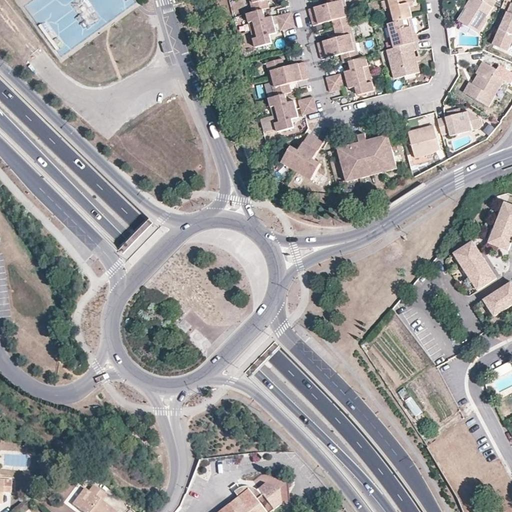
[(264,11),(268,10),(266,1),(272,0),(248,0),(252,14),(264,11)]
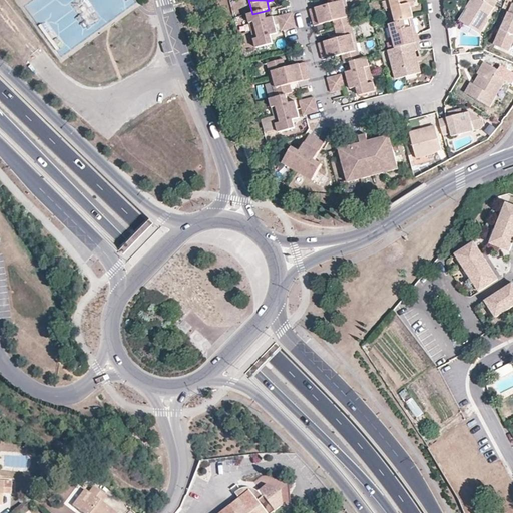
[(327,0),(328,3),(309,8),(311,17),(347,7),(345,0),(327,0)]
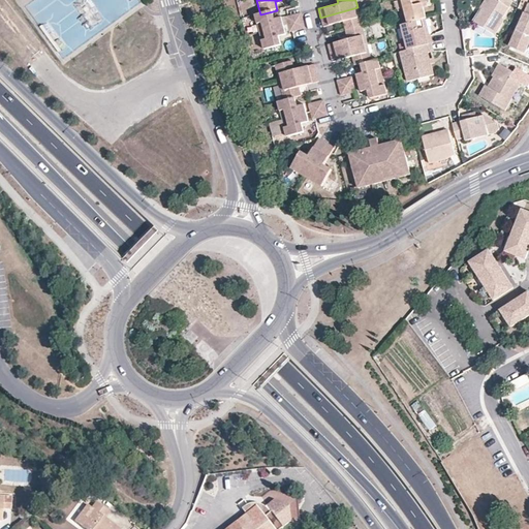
[(398,0),(405,24),(422,20),(424,19),(422,8),(421,4),(425,3),(424,0),(398,0)]
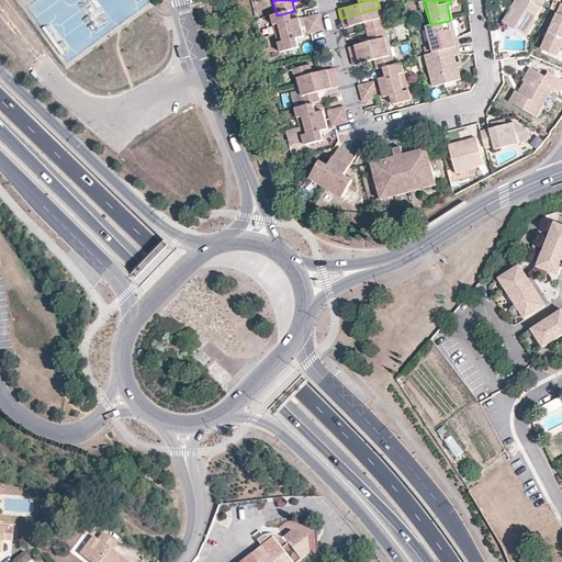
[(516,0),(512,8),(515,10),(507,25),(526,37),(537,21),(534,19),(544,1),(542,0),(516,0)]
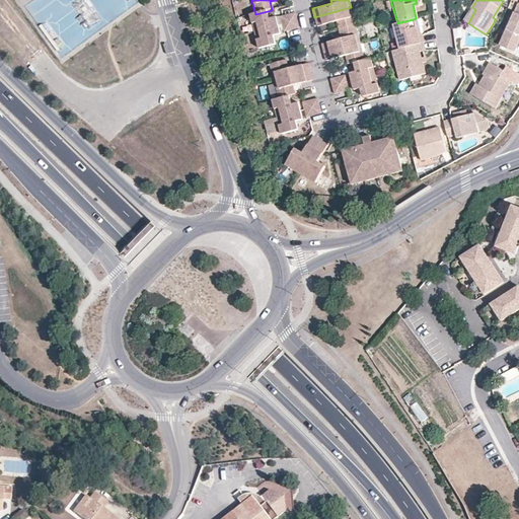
[(121,3),(110,5),(114,16),(123,14),(121,3)]
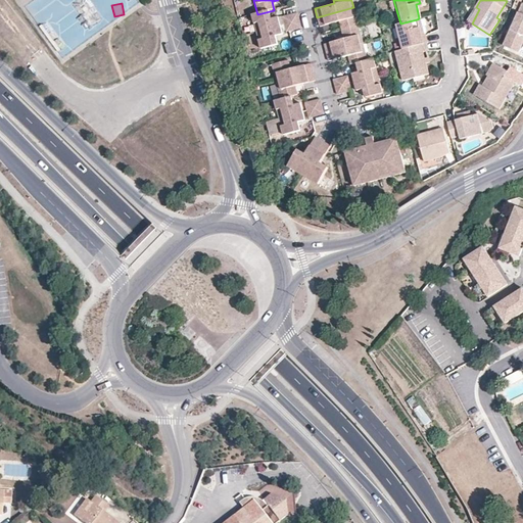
[(317,17),(319,26),(339,20),(341,30),(359,26),(353,7),(317,17)]
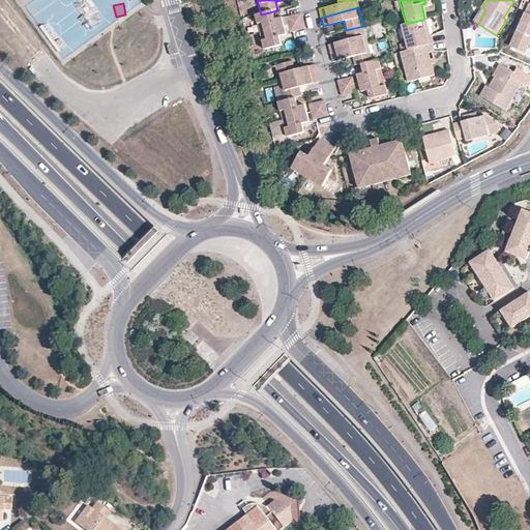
[(486,9),(482,7),(474,21),(478,24),(486,9)]
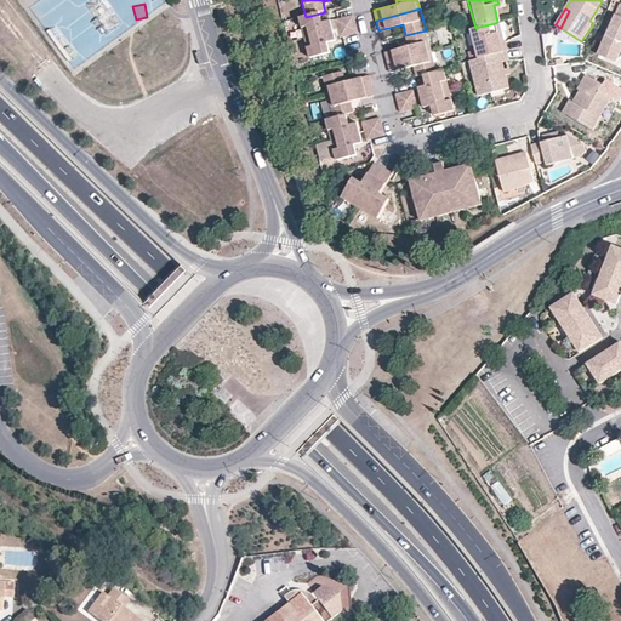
[(300,18),(305,40),(331,33),(329,23),(323,24),(320,13),(306,17),(300,18)]
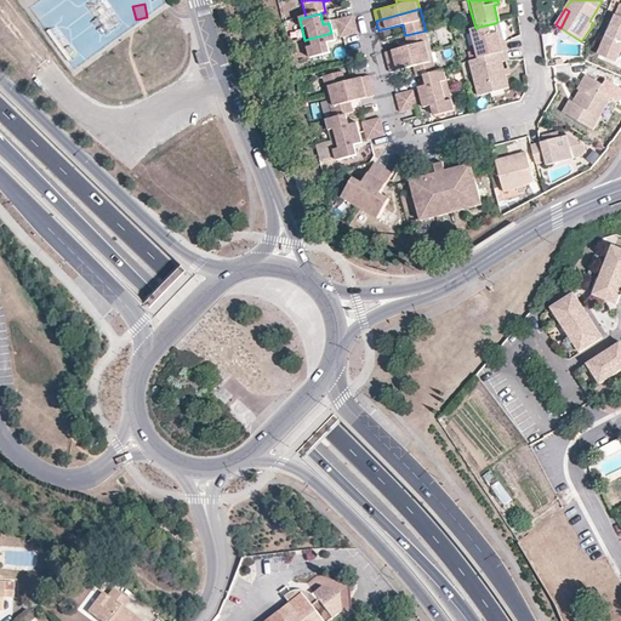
[(620,17),(616,15),(599,55),(617,63),(620,53),(620,17)]
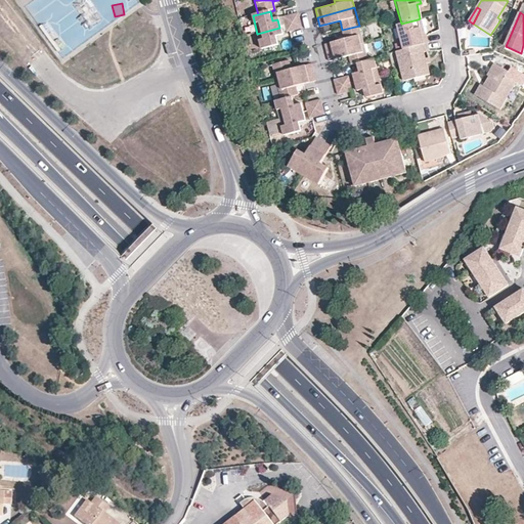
[(281,19),(284,27),(299,23),(298,15),(281,19)]
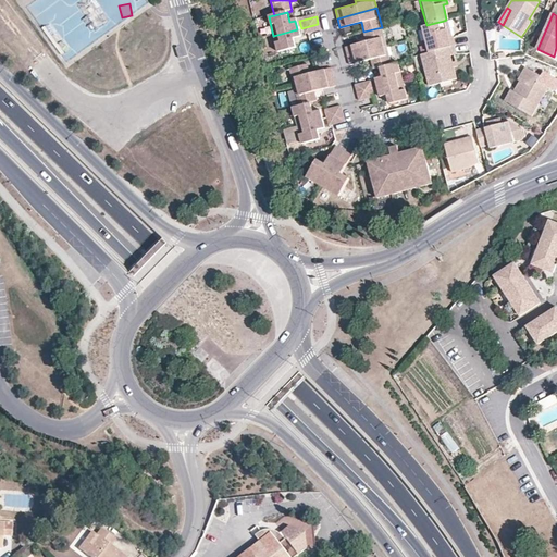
[(421,26),(426,44),(428,44),(430,52),(454,46),(455,46),(454,37),(452,37),(448,38),(444,21),(426,25),(421,26)]
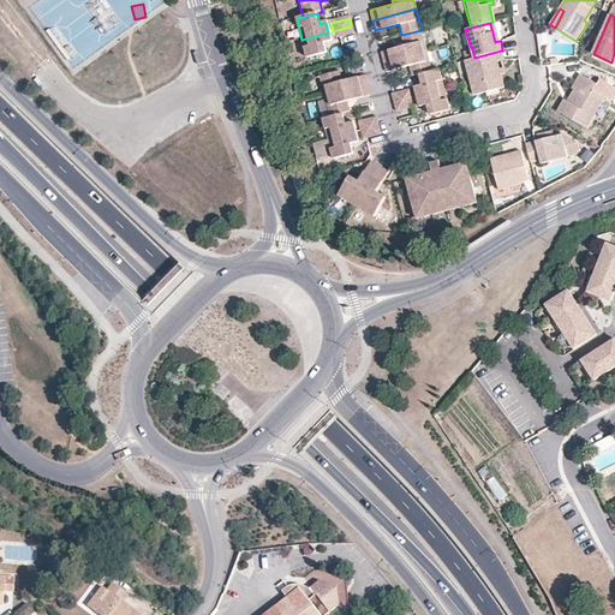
[(353,35),(351,27),(333,31),(335,40),(353,35)]
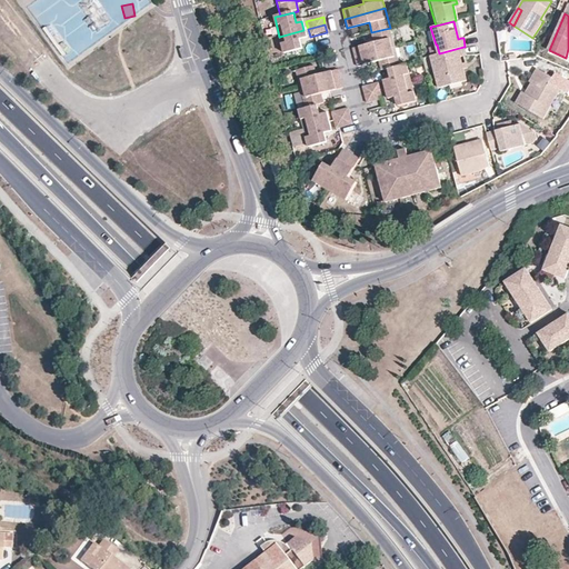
[(390,28),(371,32),(375,42),(352,47),(355,57),(395,47),(390,28)]
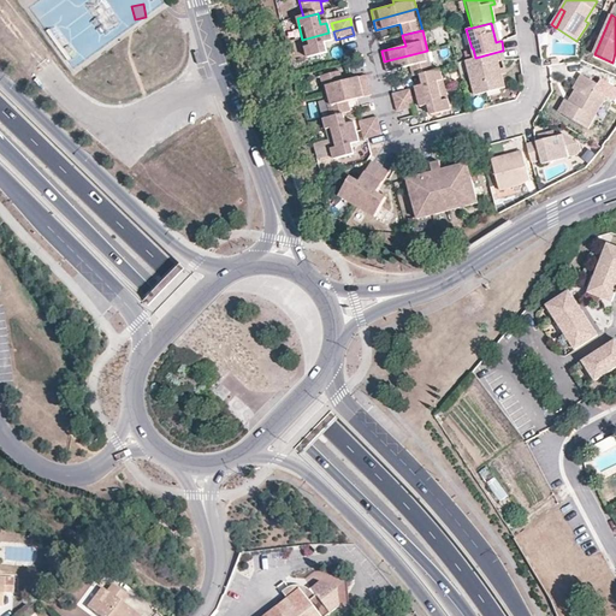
[(307,59),(326,54),(324,45),(331,42),(329,33),(302,40),(307,59)]
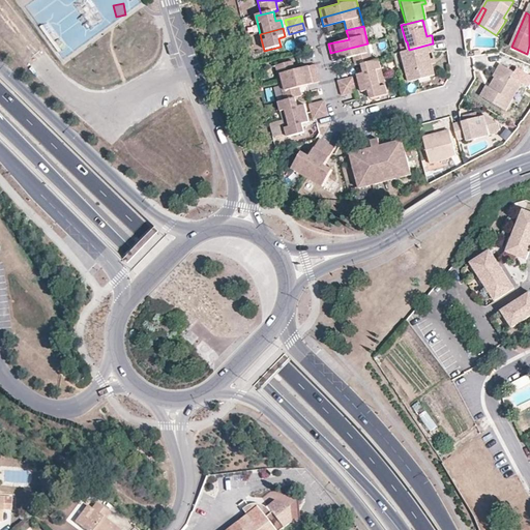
[(373,61),(367,43),(330,53),(332,61),(353,57),(355,65),(361,63),(373,61)]
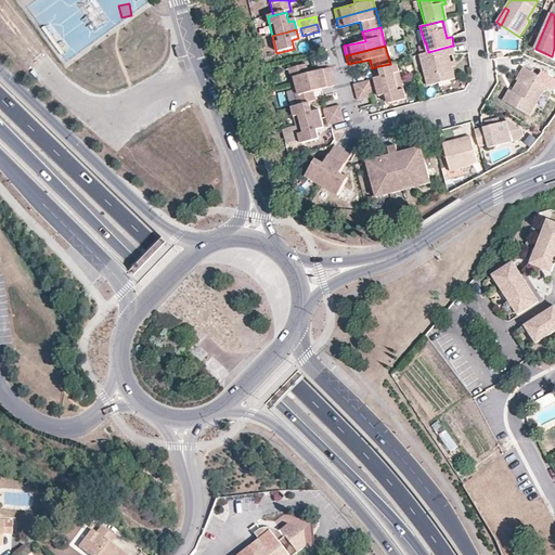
[(426,52),(420,54),(428,86),(454,79),(452,69),(449,56),(452,55),(454,55),(452,46),(428,52),(426,52)]
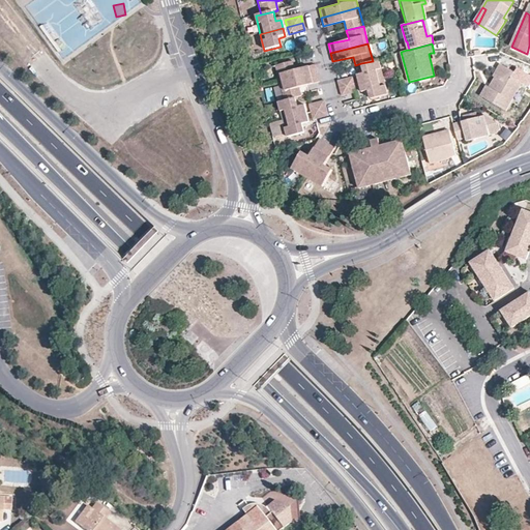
[(356,74),(359,84),(382,77),(378,59),(373,61),(361,63),(363,71),(356,74)]
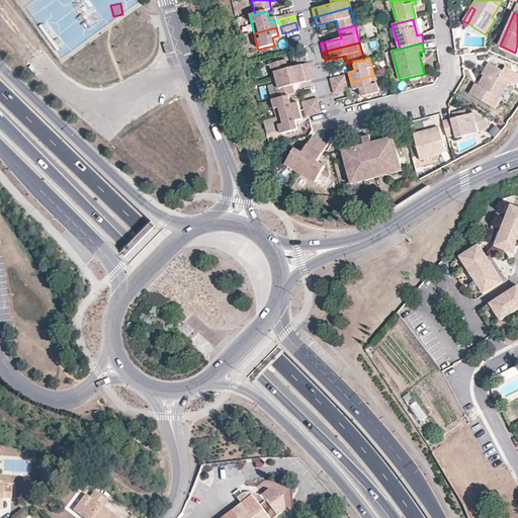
[(268,66),(273,83),(310,73),(307,64),(287,70),(284,63),(268,66)]
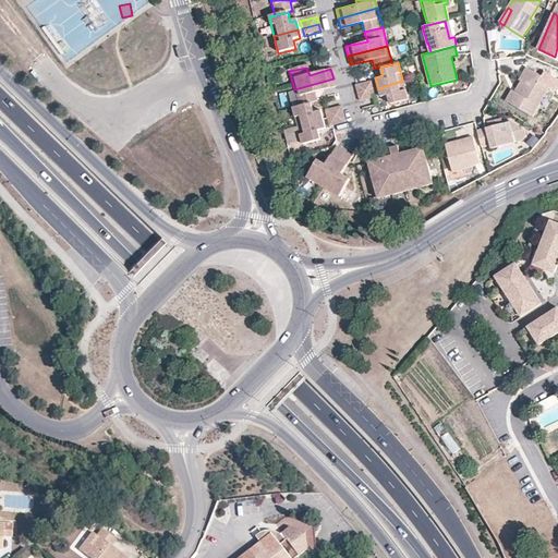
[(521,83),(524,85),(517,96),(514,94),(511,93),(506,101),(532,118),(548,89),(538,84),(542,79),(526,69),(519,81),(521,83)]
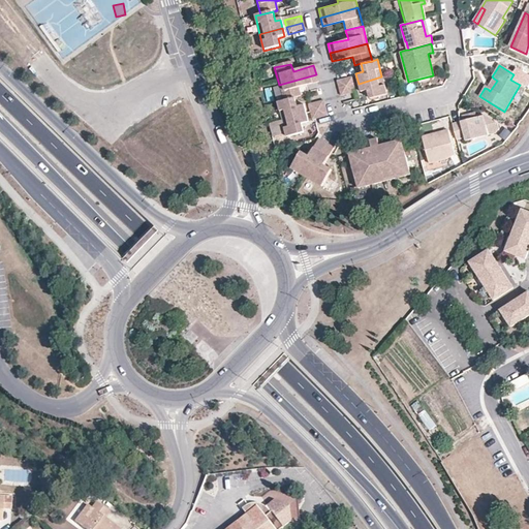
[(294,100),(300,98),(298,88),(318,83),(316,74),(279,85),(283,102),(294,100)]
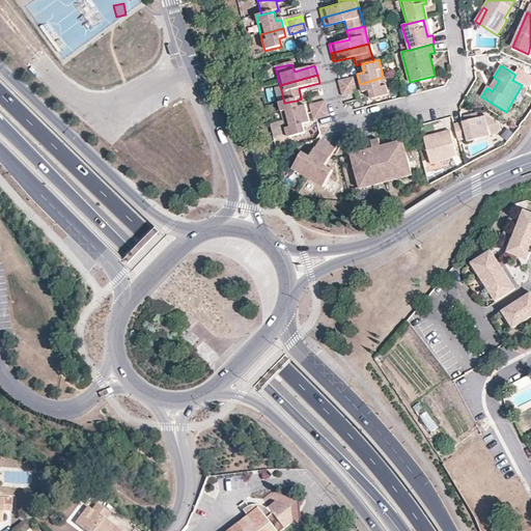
[(362,92),(369,90),(372,99),(388,94),(383,77),(360,84),(362,92)]
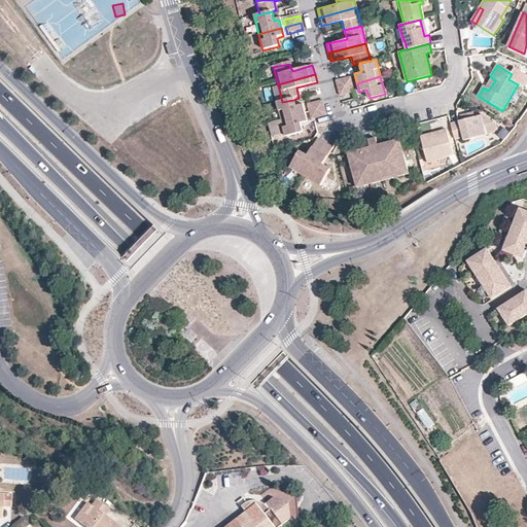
[(336,80),(338,88),(352,83),(350,77),(336,80)]
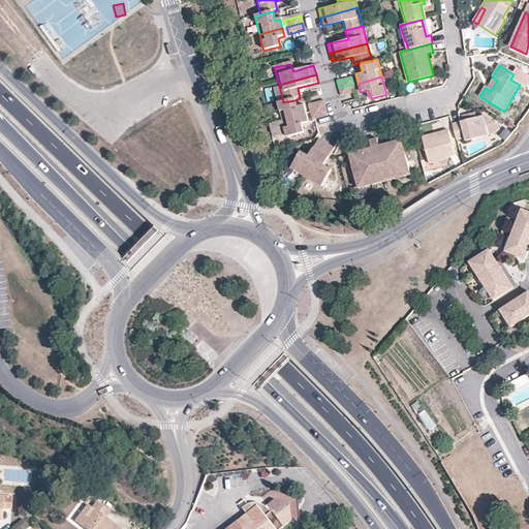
[(497,81),(494,79),(488,89),(490,91),(497,81)]
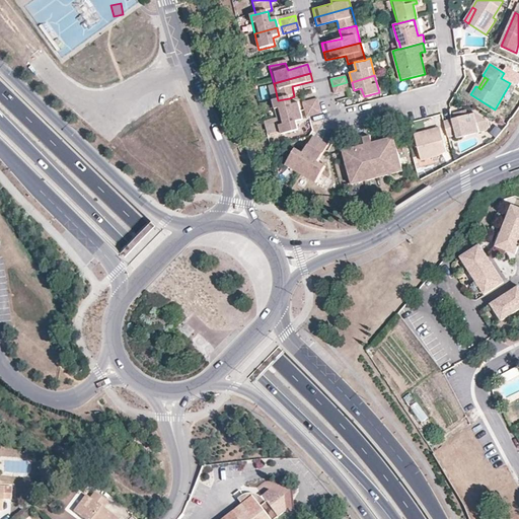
[(332,86),(335,94),(349,91),(347,82),(332,86)]
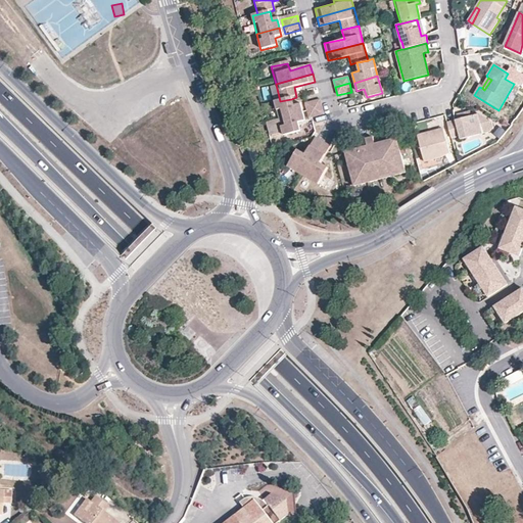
[(274,103),(279,119),(300,113),(298,105),(292,106),(291,99),(280,101),(274,103)]
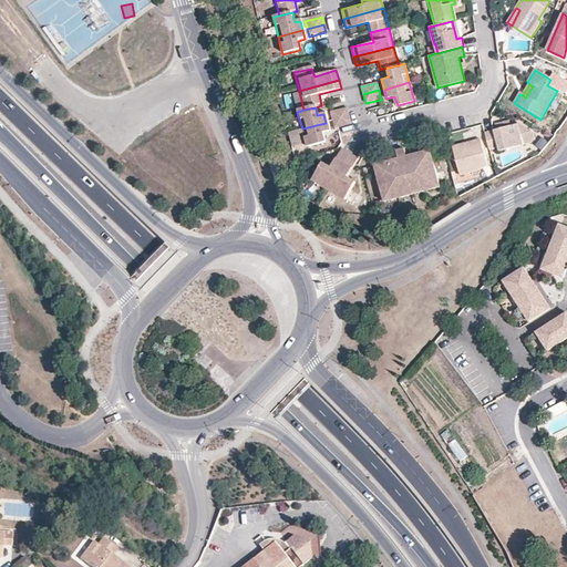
[(329,113),(331,122),(348,117),(346,109),(329,113)]
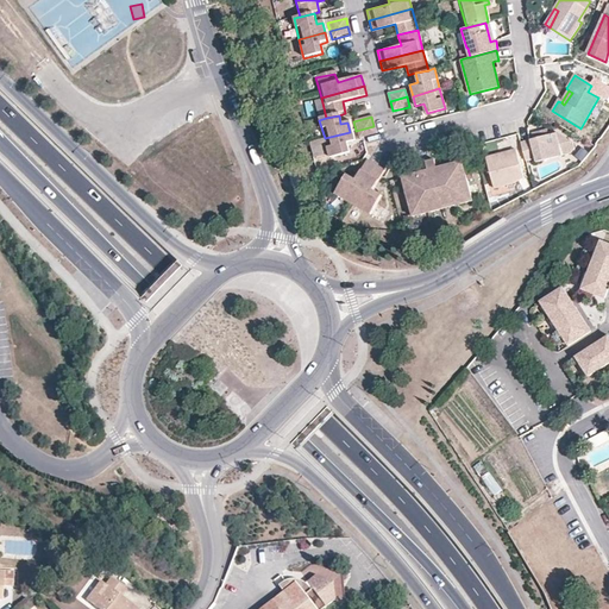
[(376,135),(374,126),(356,131),(358,139),(376,135)]
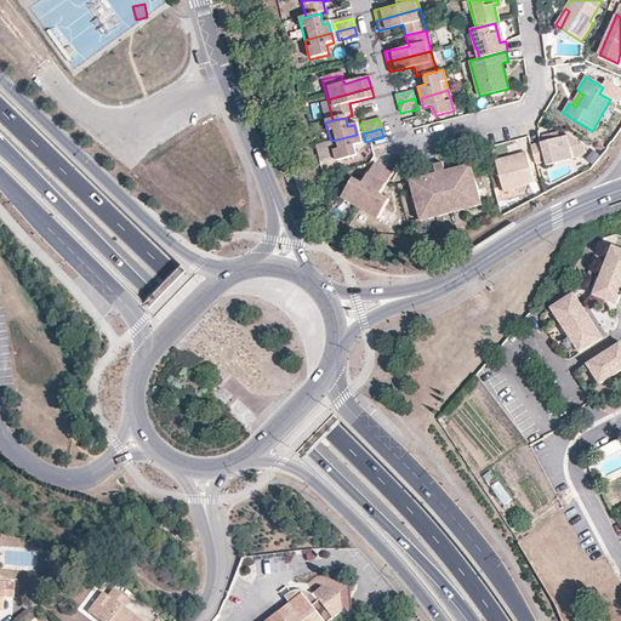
[(331,141),(335,163),(354,158),(353,148),(359,146),(357,135),(331,141)]
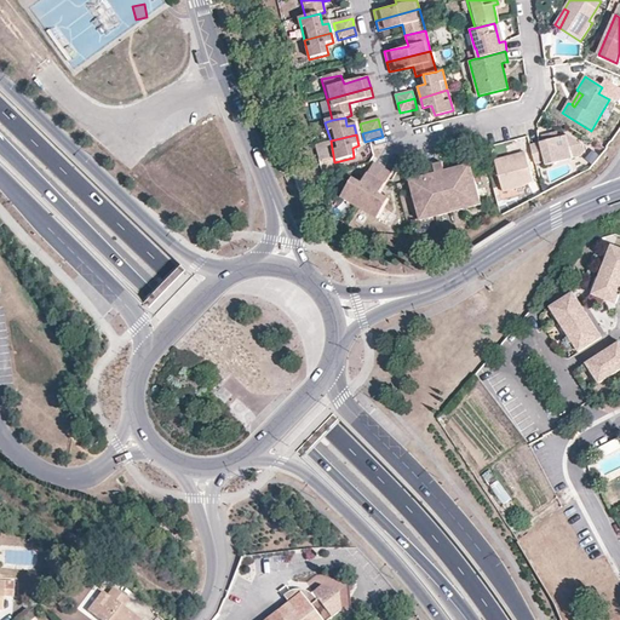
[(572,158),(568,135),(530,145),(535,164),(545,161),(546,165),(572,158)]
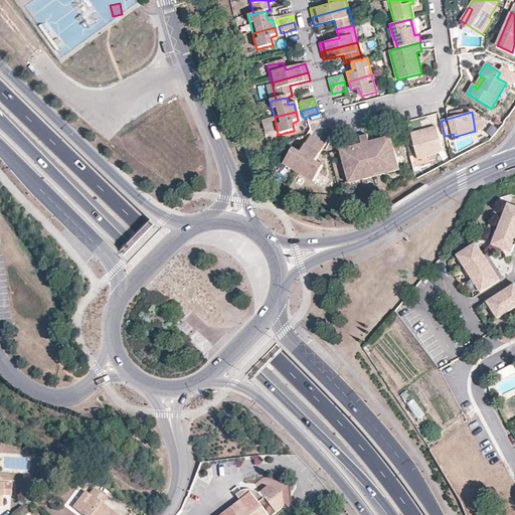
[(485,120),(472,112),(475,131),(482,129),(486,125),(485,120)]
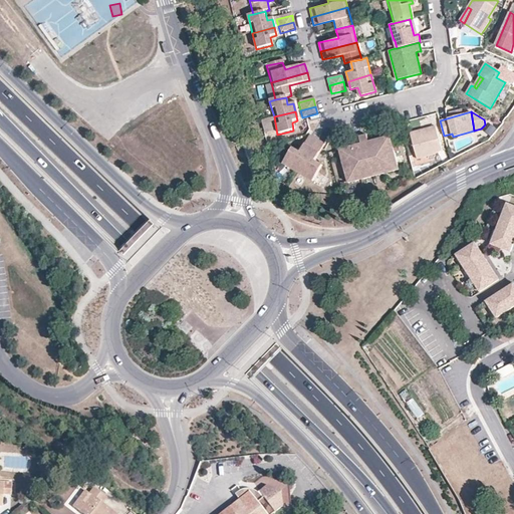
[(418,131),(410,133),(416,158),(432,155),(441,150),(435,125),(427,129),(428,133),(419,135),(418,131)]
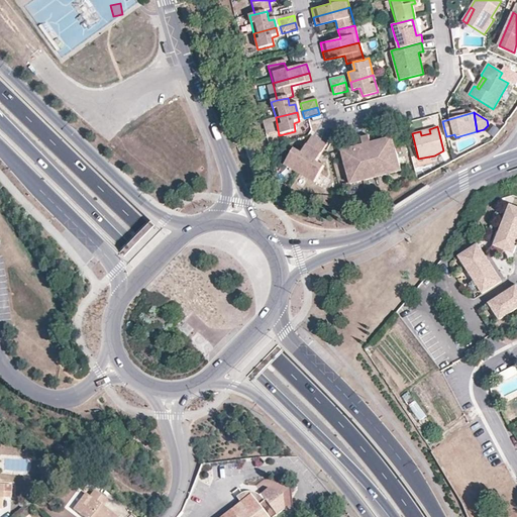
[(400,172),(391,137),(369,143),(367,135),(358,137),(360,145),(340,150),(348,185),(400,172)]
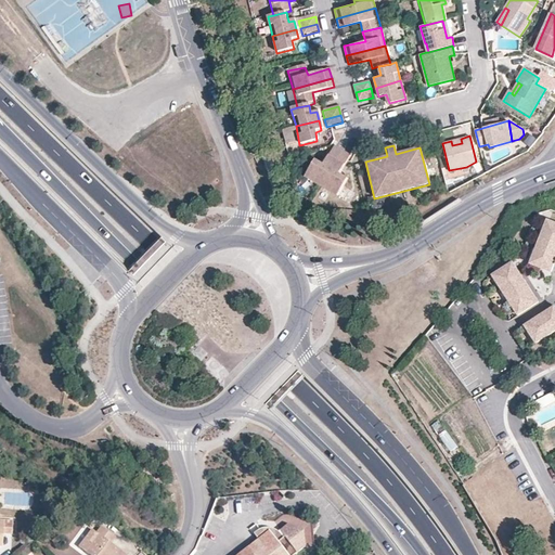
[(304,180),(320,189),(340,152),(332,147),(322,166),(313,162),(304,180)]
